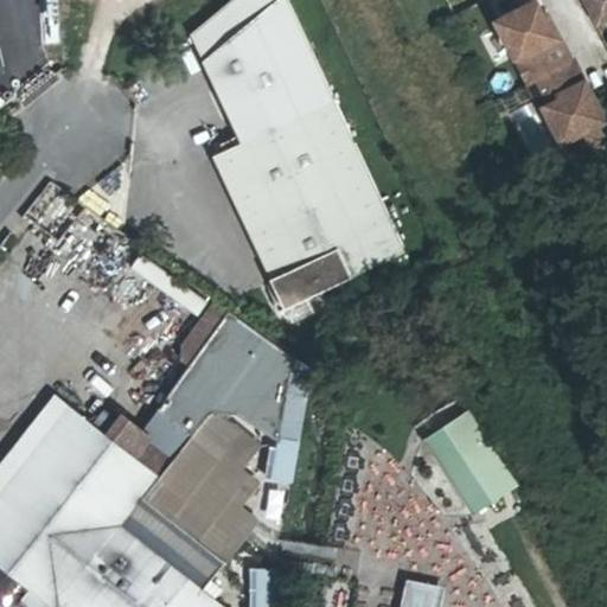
[(407,251),(288,0),(231,0),(191,34),(243,142),(215,155),(286,308),(407,251)]
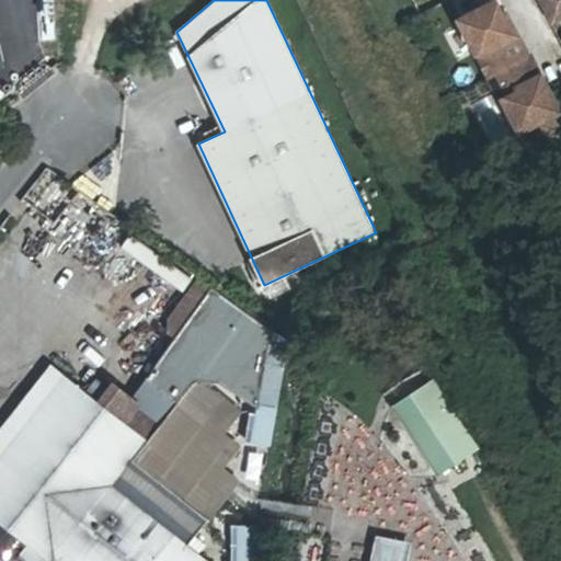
[(446,0),(453,12),(474,0),(446,0)]
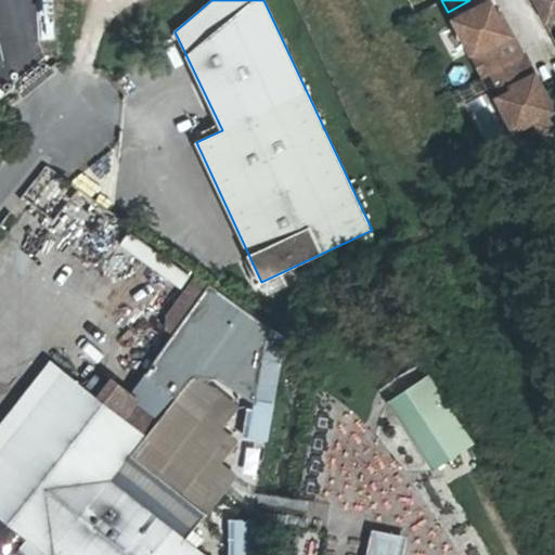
[(554,0),(532,0),(545,23),(554,16),(554,0)]
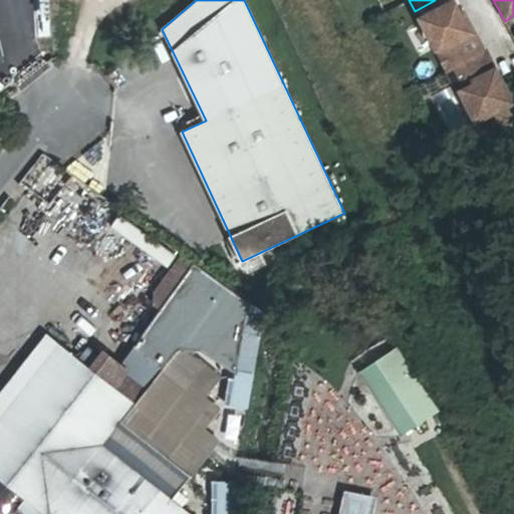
[(422,18),(449,70),(485,51),(475,32),(471,34),(461,14),(455,2),(422,18)]
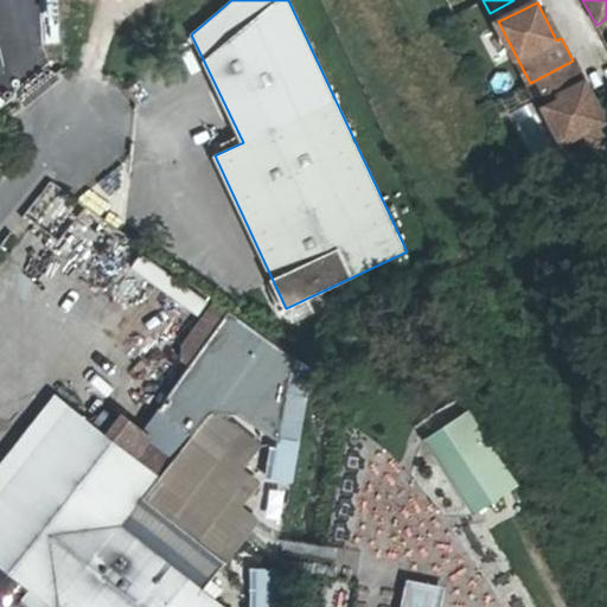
[(556,40),(561,38),(549,16),(544,17),(556,40)]
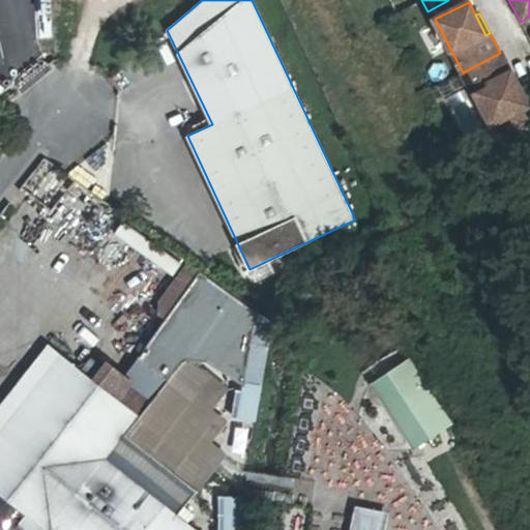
[(510,75),(500,53),(463,72),(474,96),(477,95),(493,125),(498,122),(505,137),(528,125),(521,111),(527,108),(520,93),(509,75),(510,75)]
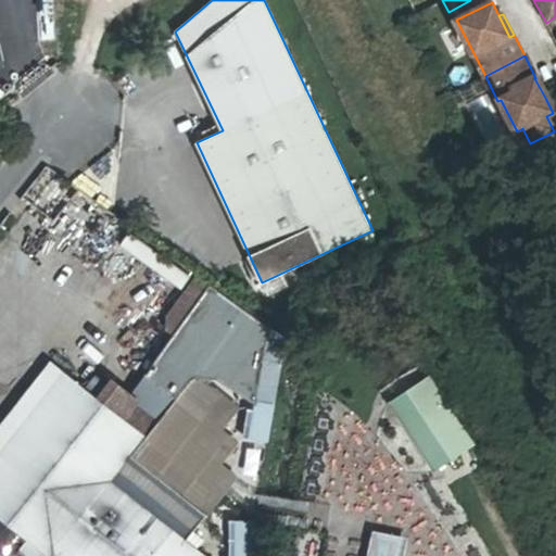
[(534,78),(545,98),(548,97),(539,76),(535,78),(534,78)]
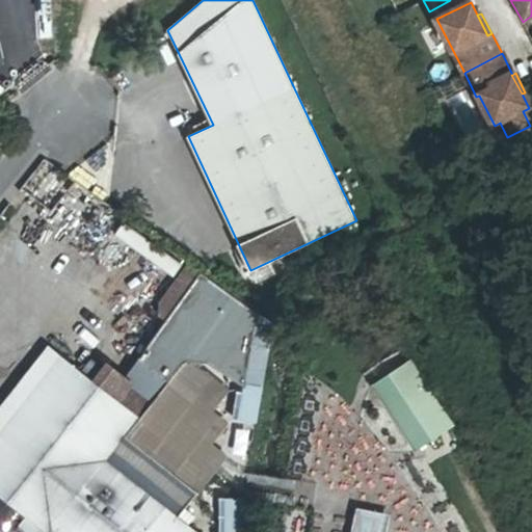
[(166,321),(138,360),(168,381),(187,361),(193,362),(208,363),(246,388),(246,383),(262,386),(272,322),(188,263),(160,302),(159,316),(166,321)]
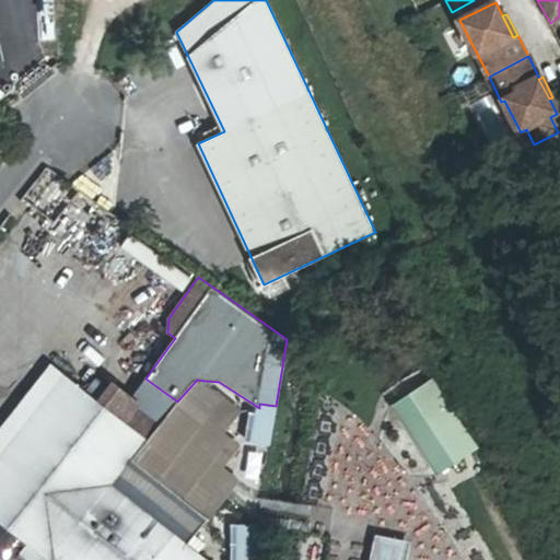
[(120,475),(162,421),(141,405),(142,404),(133,397),(114,381),(97,401),(51,363),(0,428),(0,521),(23,539),(28,544),(19,555),(24,559),(208,559),(199,552),(206,544),(120,475)]
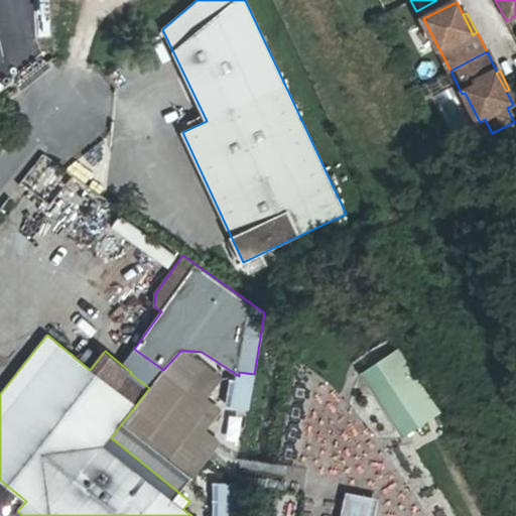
[(399,436),(439,413),(399,346),(359,370),(399,436)]
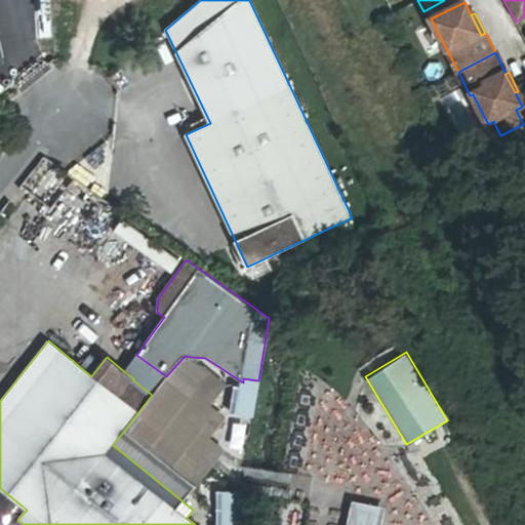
[(136,355),(125,372),(133,378),(132,379),(152,395),(166,376),(136,355)]
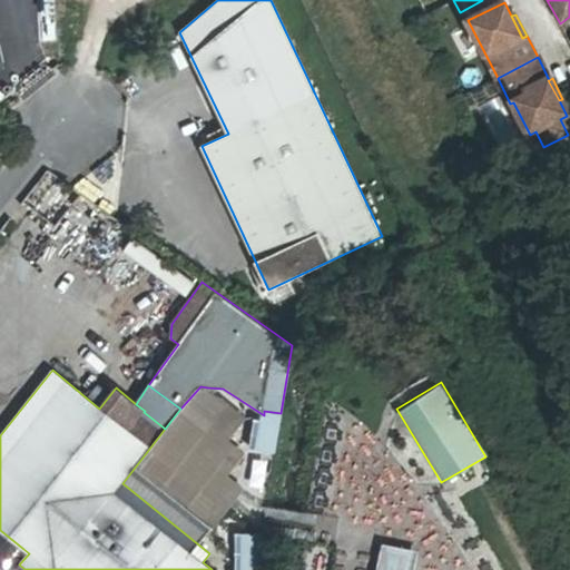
[(265,432),(207,387),(198,394),(178,420),(238,465),(265,432)]
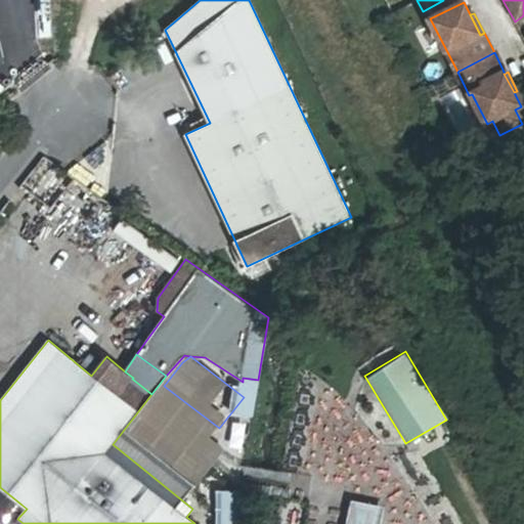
[(157,395),(133,426),(163,448),(186,418),(157,395)]
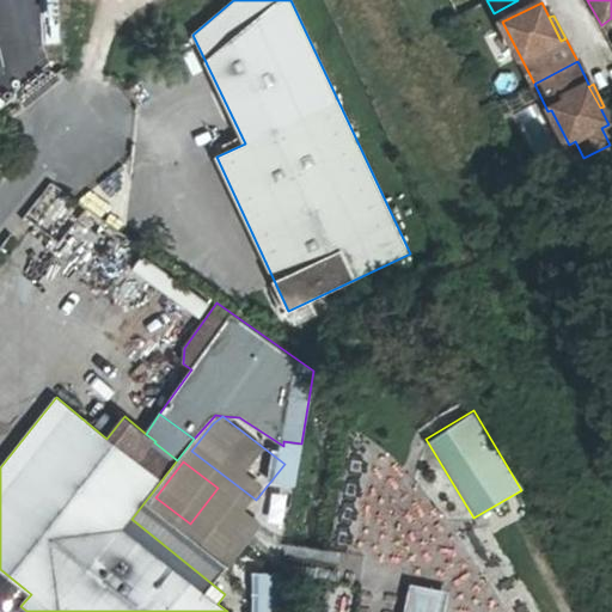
[(259,526),(225,501),(197,536),(231,563),(259,526)]
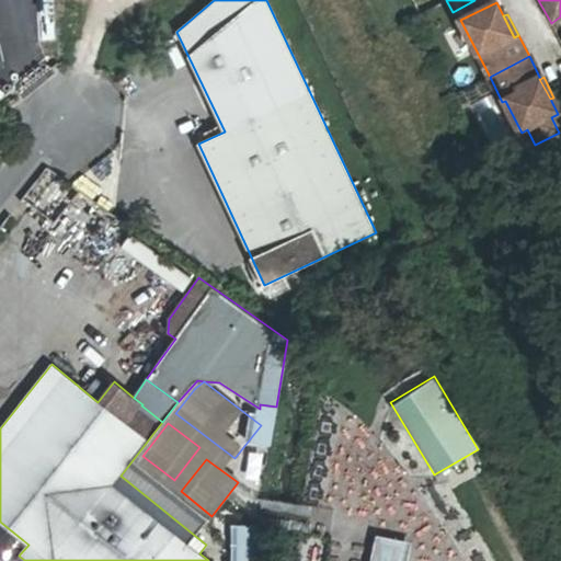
[(411,525),(426,516),(416,496),(400,505),(411,525)]
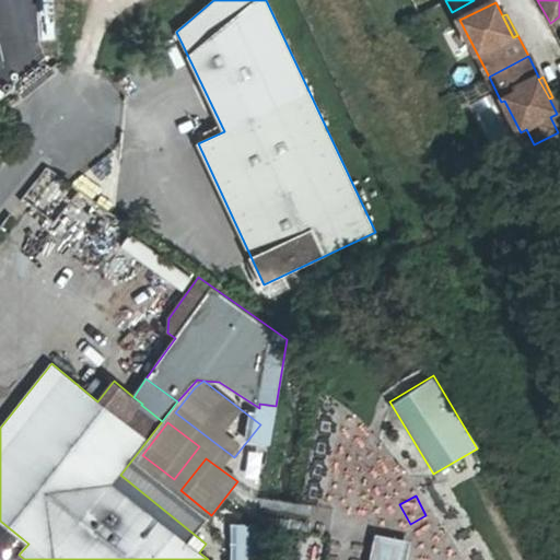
[(253,559),(254,520),(229,520),(228,559),(253,559)]
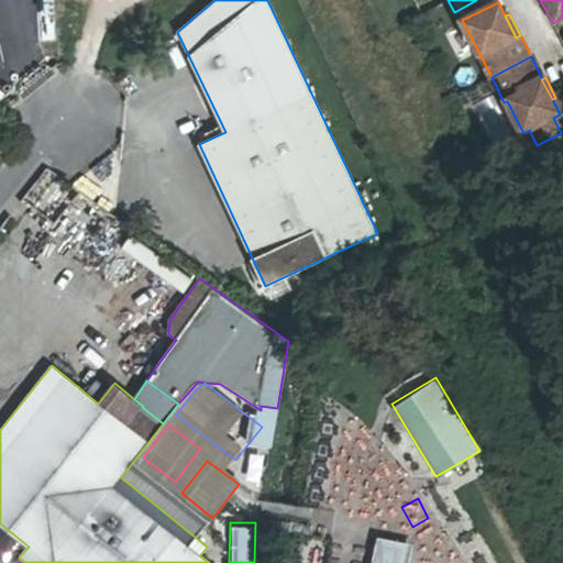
[(23,542),(0,523),(0,555),(8,562),(23,542)]
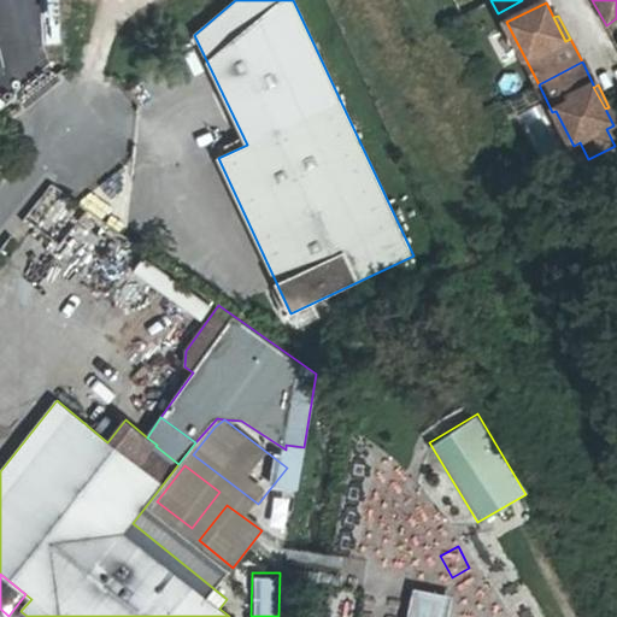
[(516,616),(521,607),(465,583),(457,601),(488,616),(516,616)]
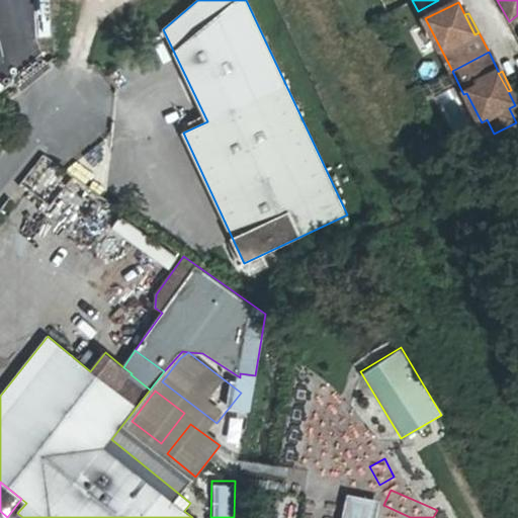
[(337,517),(371,517),(374,495),(341,491),(337,517)]
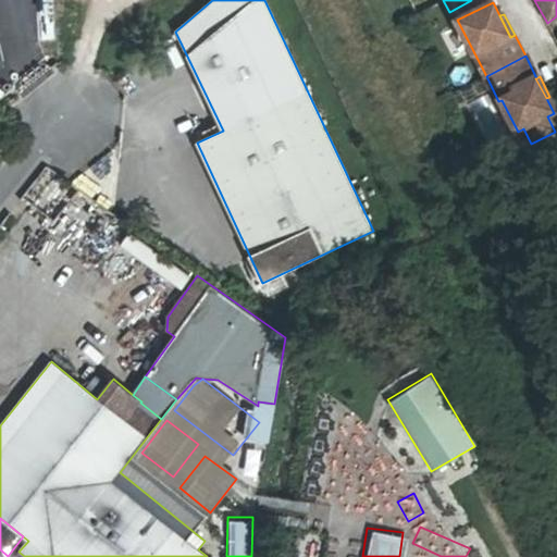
[(317,556),(320,534),(300,532),(296,556),(317,556)]
